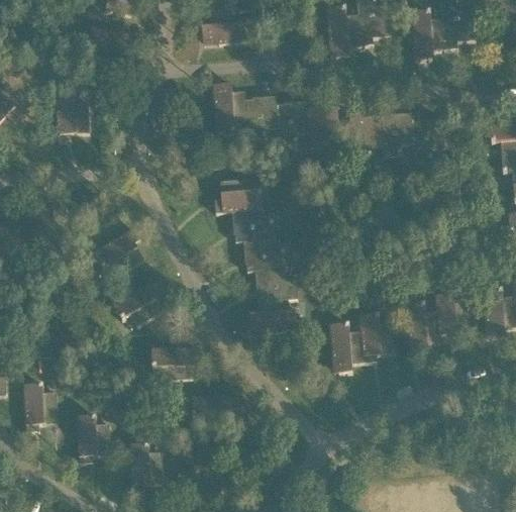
[(105,0),(103,8),(135,15),(138,0),(105,0)]
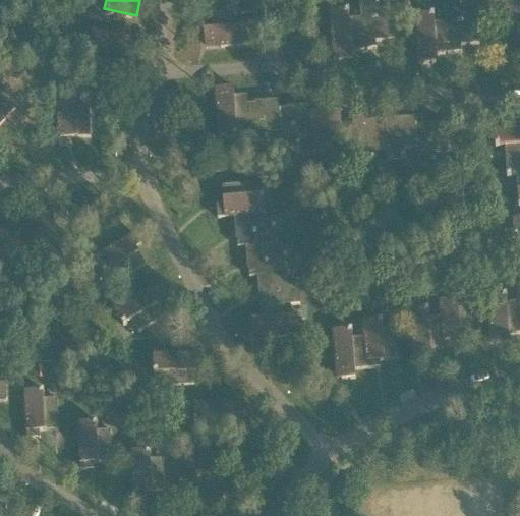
[(210,0),(211,12),(241,10),(258,8),(257,0),(210,0)]
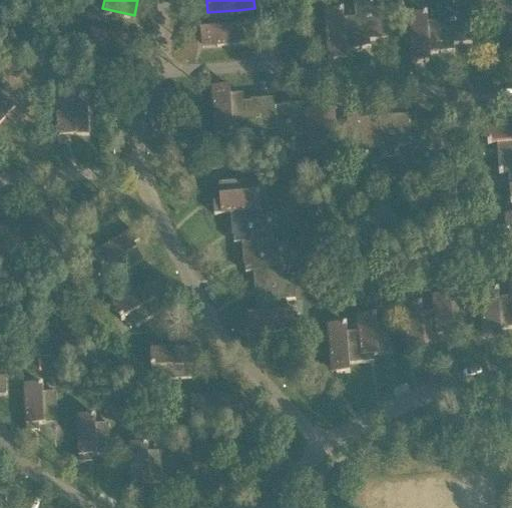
[(354,0),(356,14),(358,44),(370,43),(370,35),(388,33),(385,4),(374,5),(373,0),(354,0)]
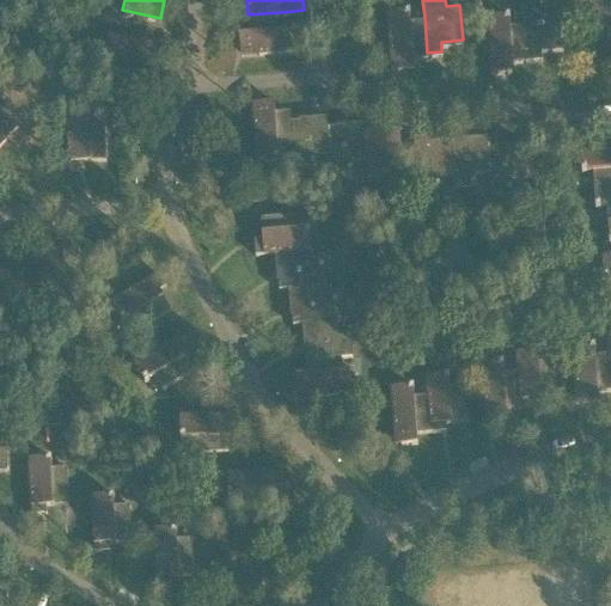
[(521,1),(523,22),(526,56),(541,55),(541,47),(562,46),(560,10),(544,11),(544,0),(521,1)]
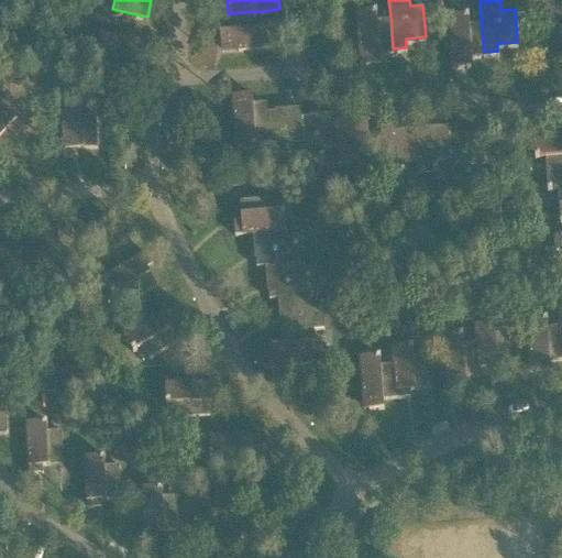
[(355,8),(360,61),(379,59),(378,50),(393,48),(390,15),(377,17),(376,6),(355,8)]
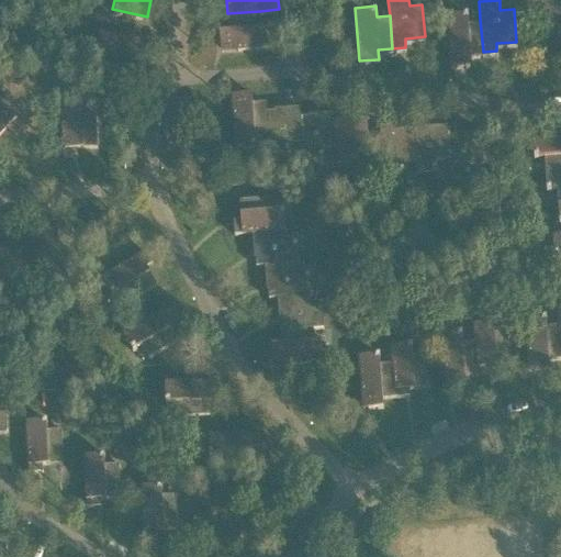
[(483,52),(480,20),(468,20),(467,10),(447,11),(450,65),(470,63),(470,53),(483,52)]
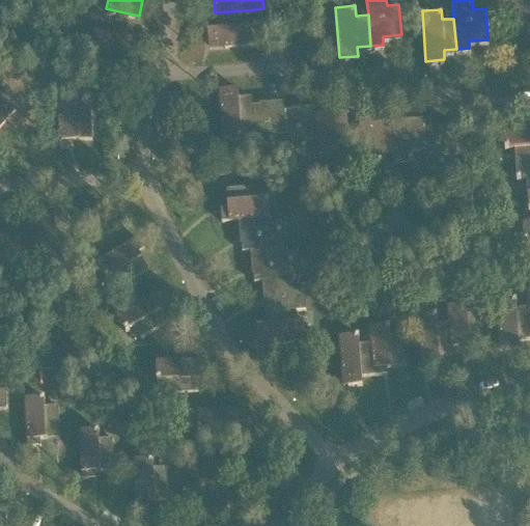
[(246,10),(215,12),(216,22),(205,23),(207,46),(258,42),(257,21),(247,22),(246,10)]
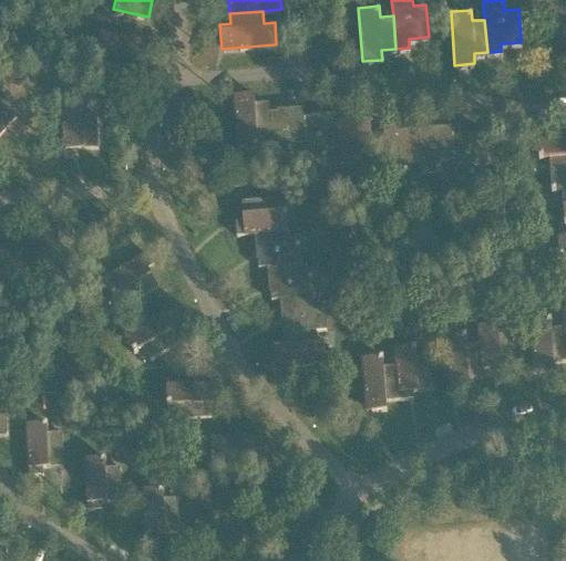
[(271,132),(270,106),(269,100),(255,102),(254,91),(233,92),(237,147),(258,146),(257,133),(269,132),(271,132)]
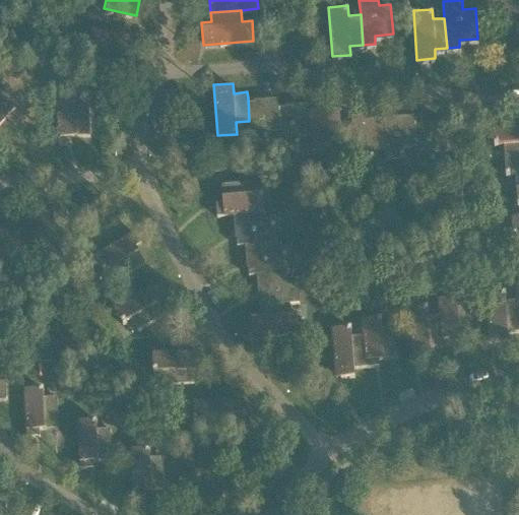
[(0,119),(20,95),(6,84),(0,91),(0,119)]
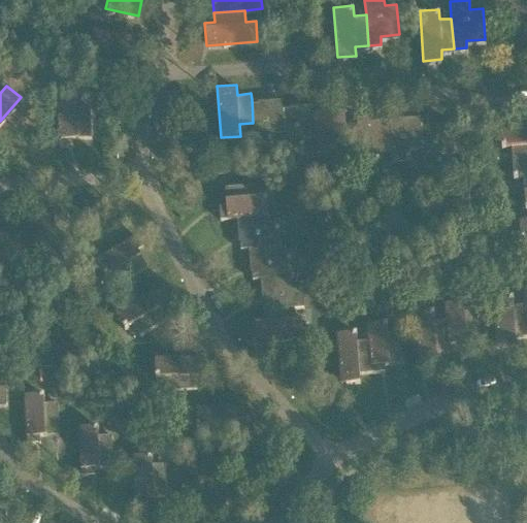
[(76,95),(61,96),(62,144),(74,144),(73,137),(91,136),(90,103),(76,103),(76,95)]
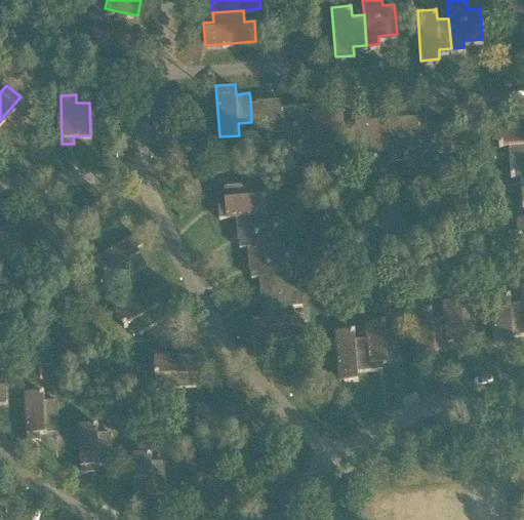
[(250,98),(251,122),(249,122),(251,137),(270,136),(270,125),(281,124),(282,124),(280,102),(279,96),(250,98)]
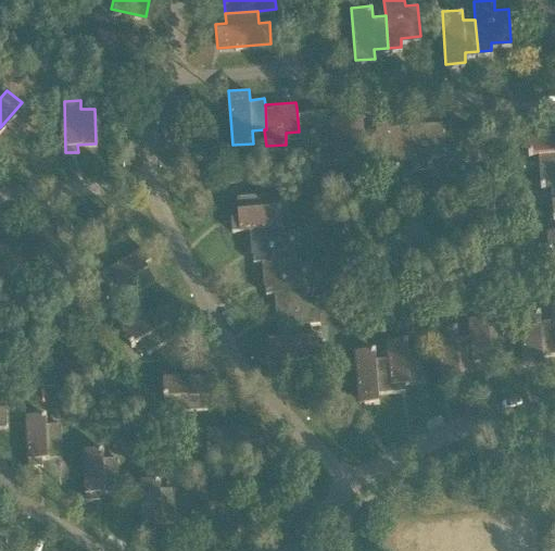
[(330,137),(328,114),(327,105),(297,108),(299,132),(298,132),(299,151),(319,150),(318,138),(330,137)]
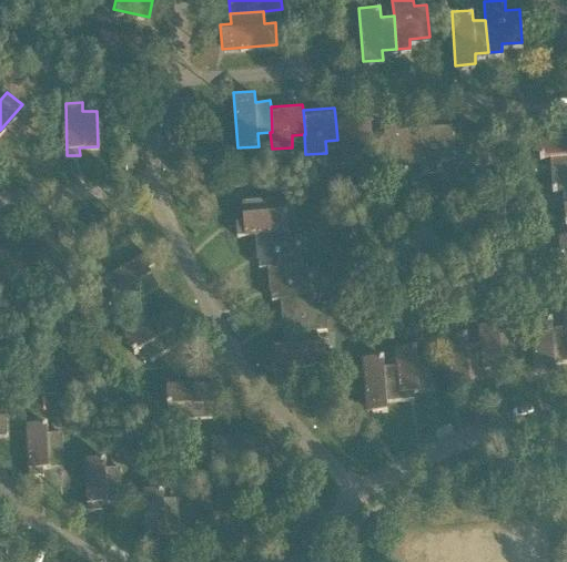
[(335,116),(337,140),(338,162),(360,160),(358,149),(373,147),(371,113),(335,116)]
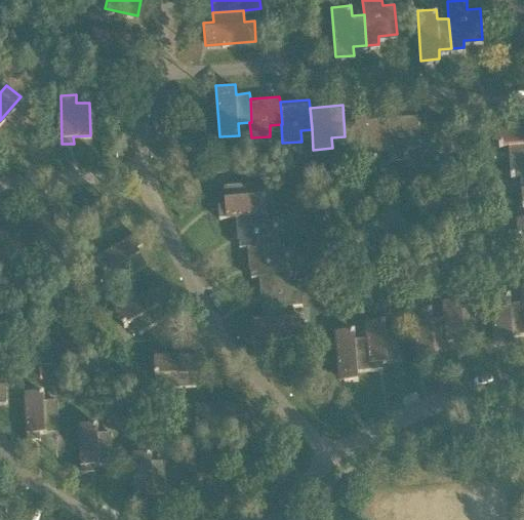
[(376,148),(388,148),(387,116),(367,117),(367,110),(355,110),(357,159),(377,158),(376,148)]
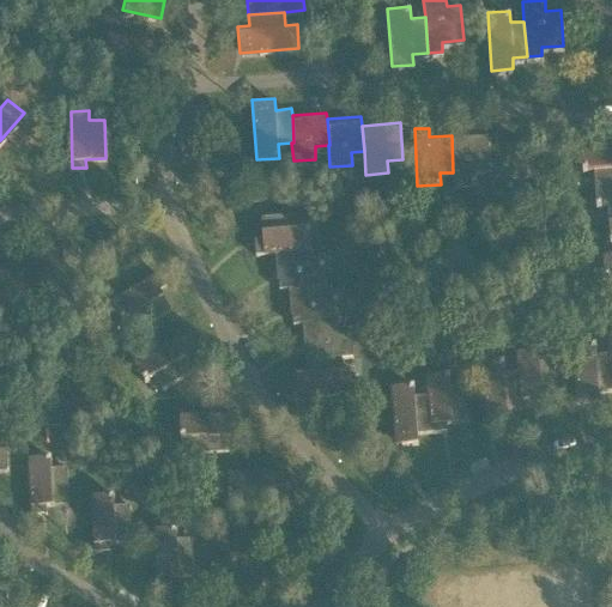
[(611,143),(580,146),(581,168),(593,167),(594,181),(611,180),(611,143)]
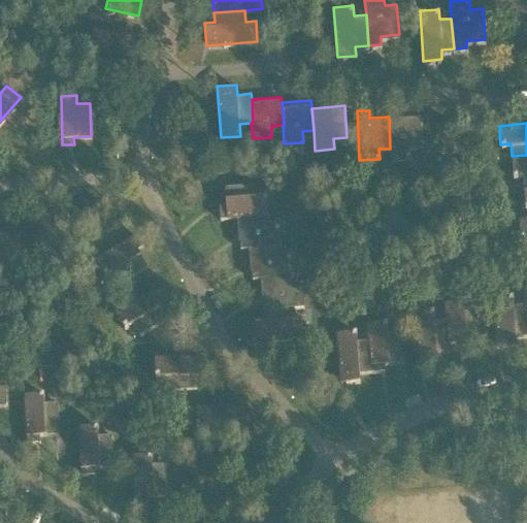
[(526,155),(512,156),(514,175),(523,175),(524,187),(526,186),(526,155)]
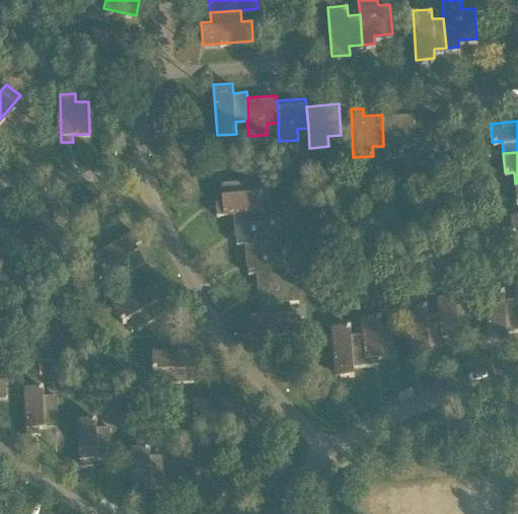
[(216,213),(232,212),(264,210),(262,191),(252,191),(251,177),(220,180),(221,199),(215,199),(216,213)]
